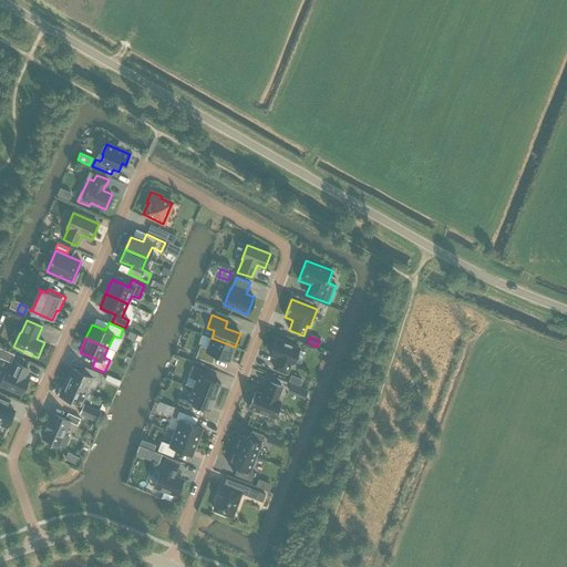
[(235,347),(212,338),(207,348),(200,344),(195,358),(212,364),(215,356),(229,361),(235,347)]
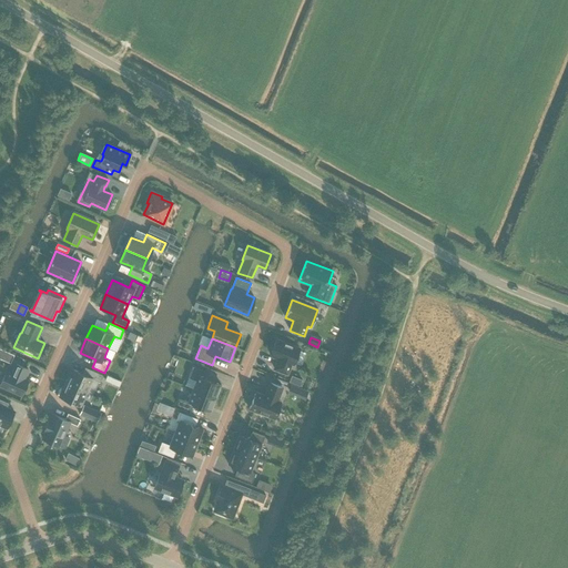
[(276,338),(271,355),(279,358),(274,369),(287,374),(292,363),(294,364),(294,363),(301,365),(306,352),(300,350),(300,347),(276,338)]
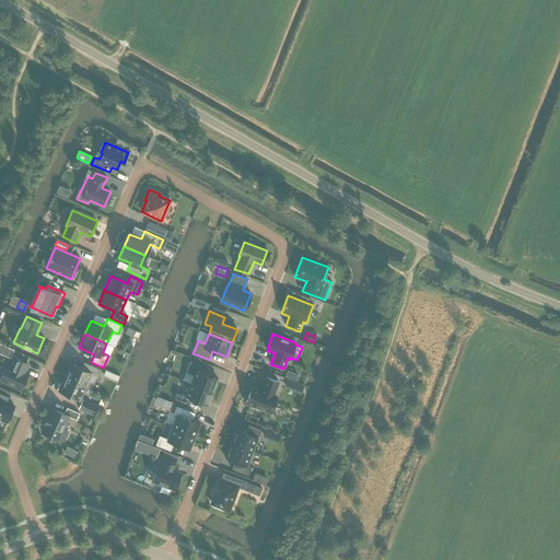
[(13,350),(0,343),(0,352),(10,357),(13,350)]
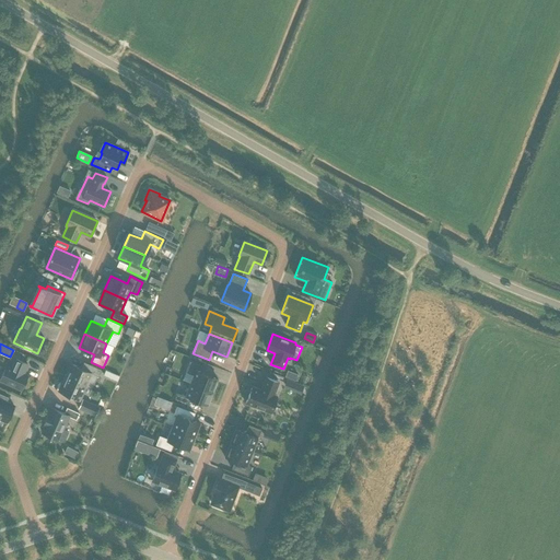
[(27,364),(15,359),(11,369),(6,366),(0,378),(0,380),(21,389),(27,375),(22,373),(23,370),(24,371),(27,364)]
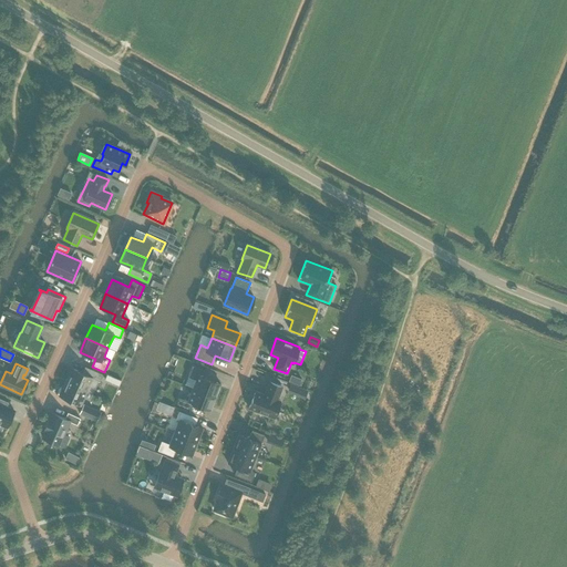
[(205,371),(192,366),(189,372),(197,375),(193,388),(215,397),(220,384),(203,378),(205,371)]
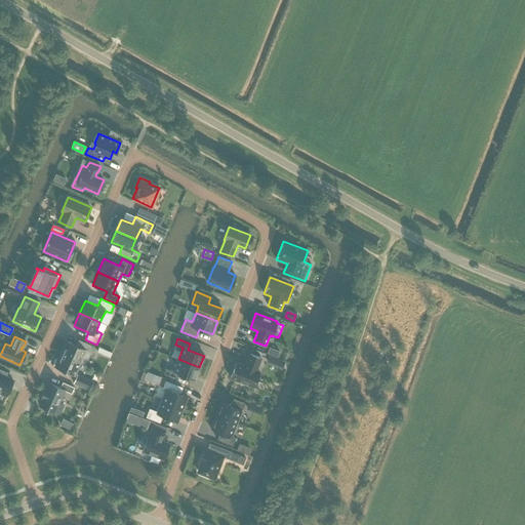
[(62,352),(61,354),(80,362),(85,365),(91,353),(92,353),(95,347),(84,341),(82,348),(67,340),(62,351),(61,351),(62,352)]
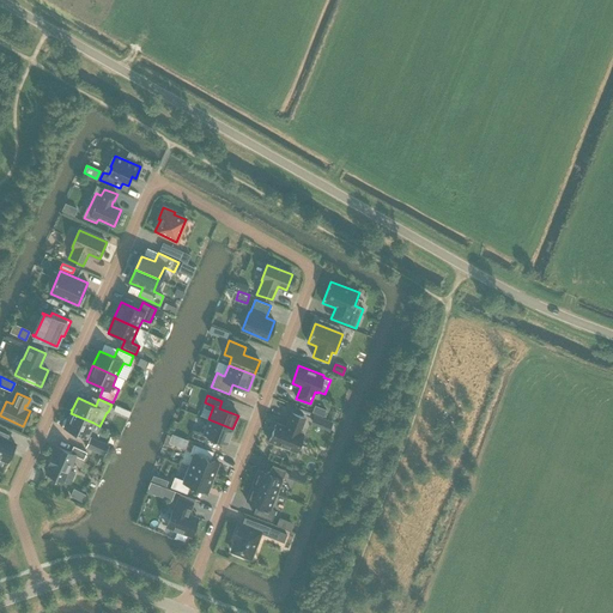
[(313,412),(323,416),(326,411),(315,406),(313,412)]
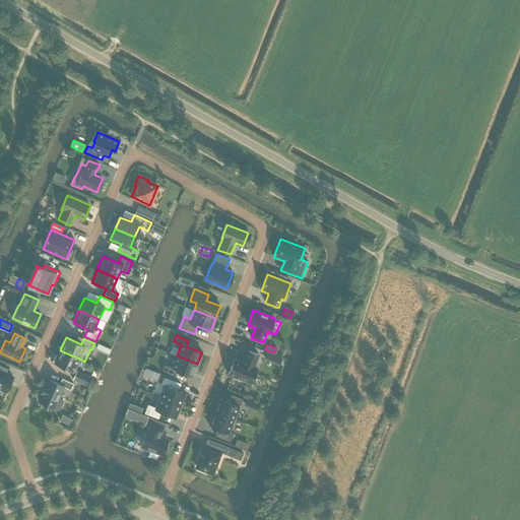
[(79,359),(60,350),(59,352),(58,352),(58,353),(59,353),(55,364),(73,372),(79,359)]
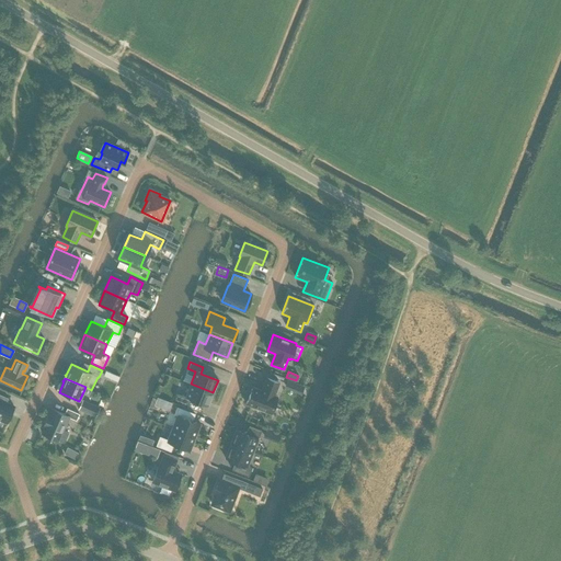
[(262,391),(253,388),(247,404),(271,414),(277,397),(274,396),(279,384),(266,378),(262,391)]
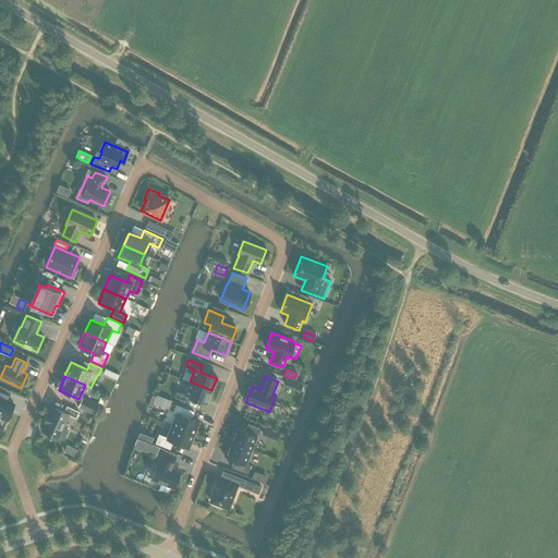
[(211,390),(190,381),(185,395),(177,391),(174,398),(187,403),(190,397),(207,403),(211,390)]
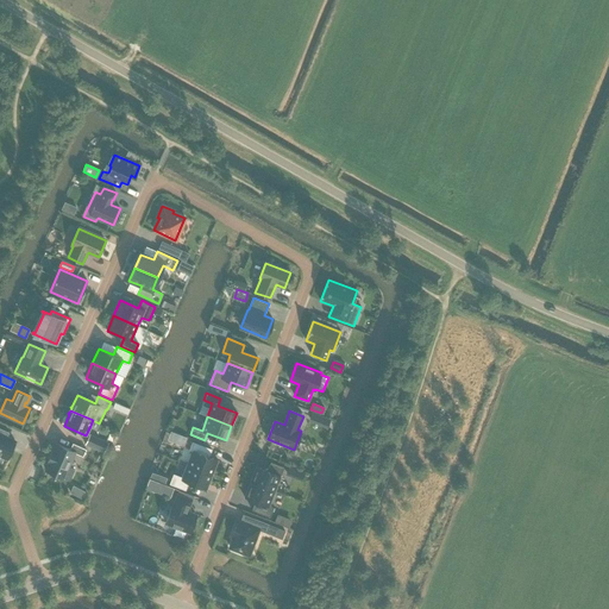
[(8,432),(0,427),(0,454),(7,458),(16,441),(6,437),(8,432)]
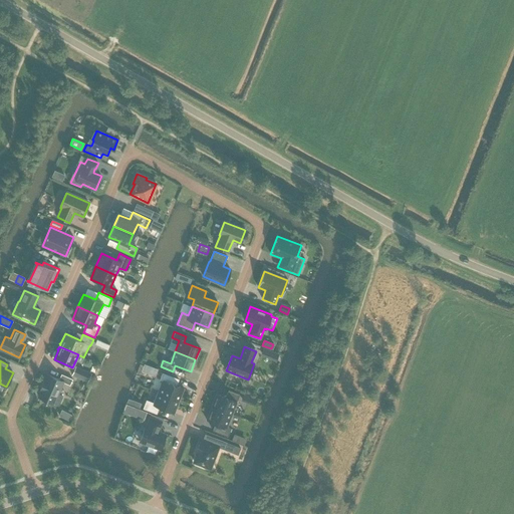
[(91,373),(75,366),(71,375),(87,382),(91,373)]
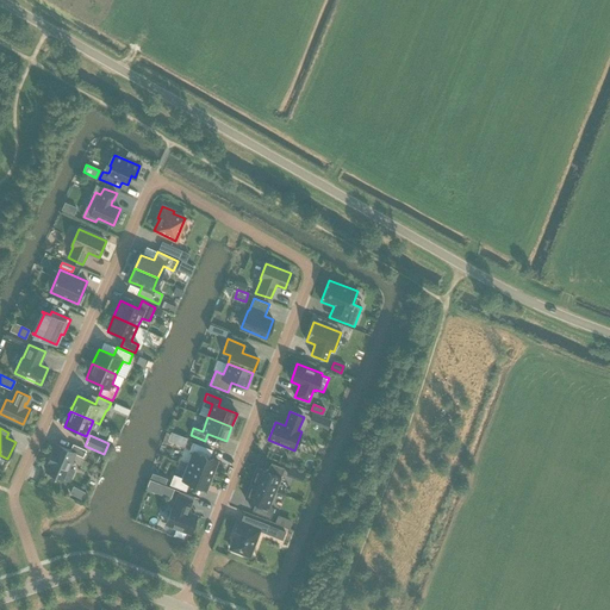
[(209,448),(192,442),(190,450),(192,452),(187,466),(212,475),(218,461),(210,458),(210,456),(206,455),(209,448)]
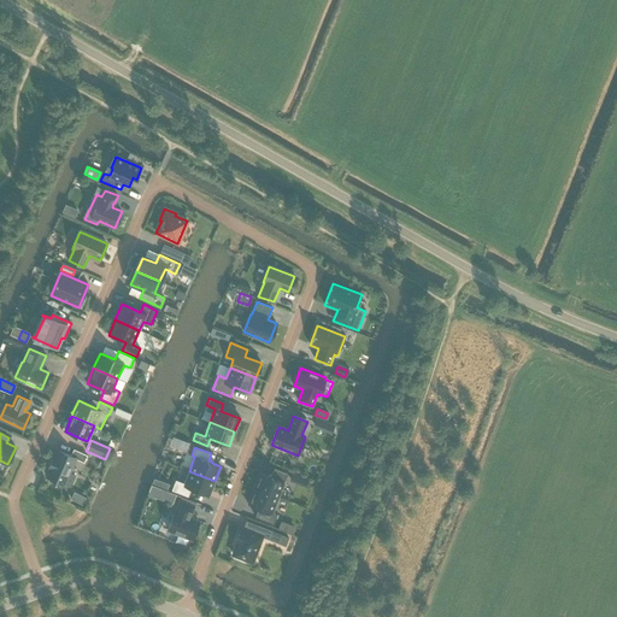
[(50,470),(46,476),(64,485),(71,487),(76,476),(70,472),(76,459),(84,463),(87,456),(74,450),(70,456),(58,450),(54,457),(53,456),(47,469),(50,470)]
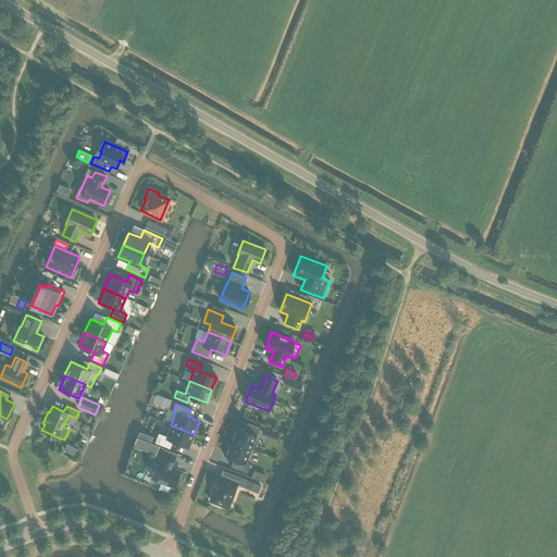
[(260,428),(247,422),(245,429),(242,430),(234,426),(229,441),(251,449),(260,428)]
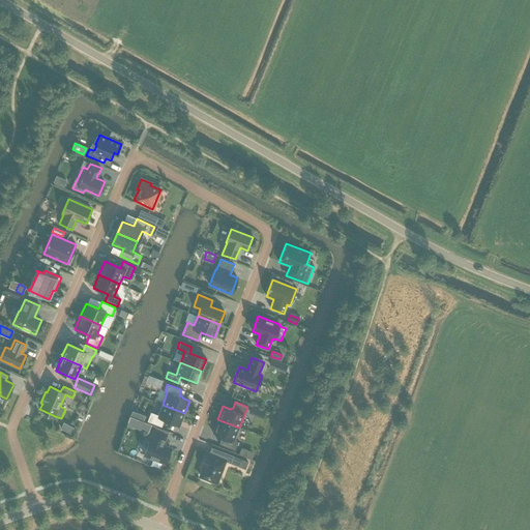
[(184,413),(163,405),(158,415),(150,412),(147,421),(162,427),(164,420),(179,427),(184,413)]
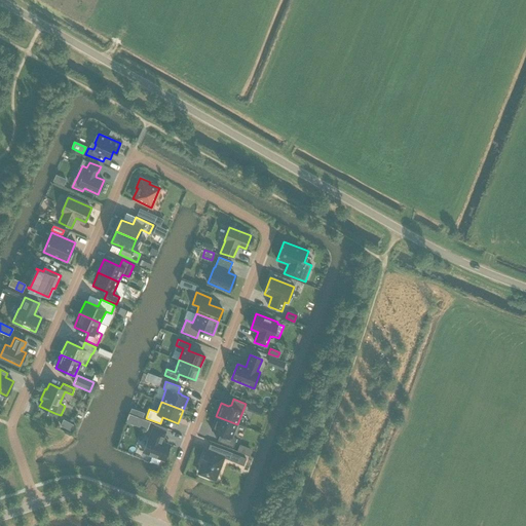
[(255,405),(250,403),(247,411),(252,413),(255,405)]
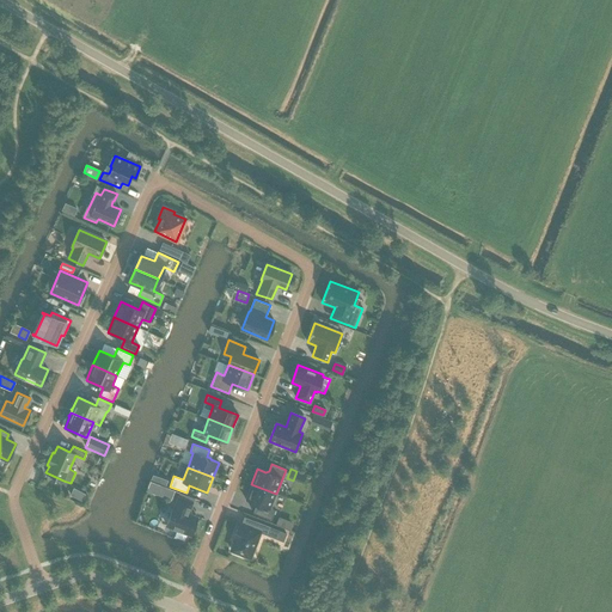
[(276,494),(251,484),(245,500),(254,503),(256,507),(252,513),(271,520),(275,510),(270,508),(276,494)]
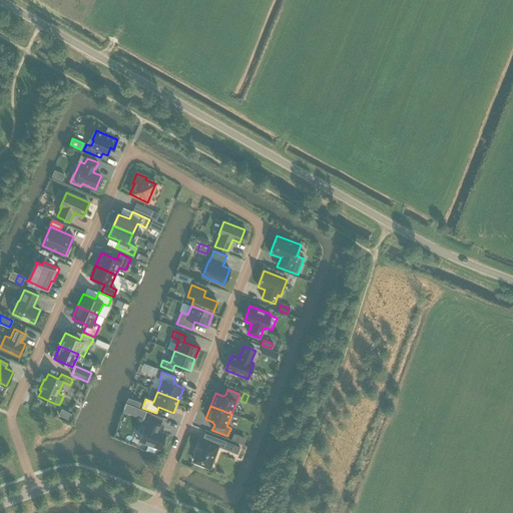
[(70,422),(73,416),(63,411),(60,417),(70,422)]
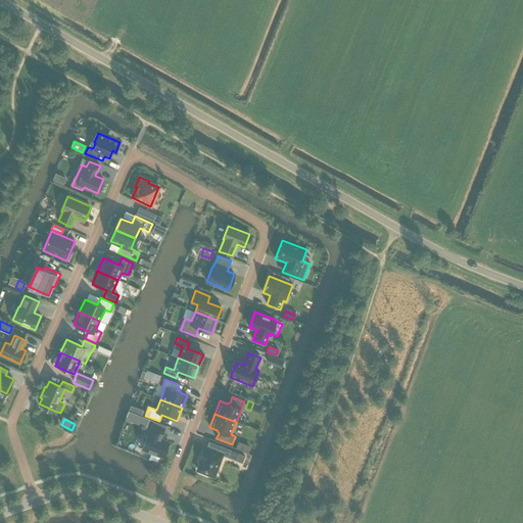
[(147,434),(142,448),(162,457),(169,442),(160,439),(164,429),(152,424),(148,434),(147,434)]
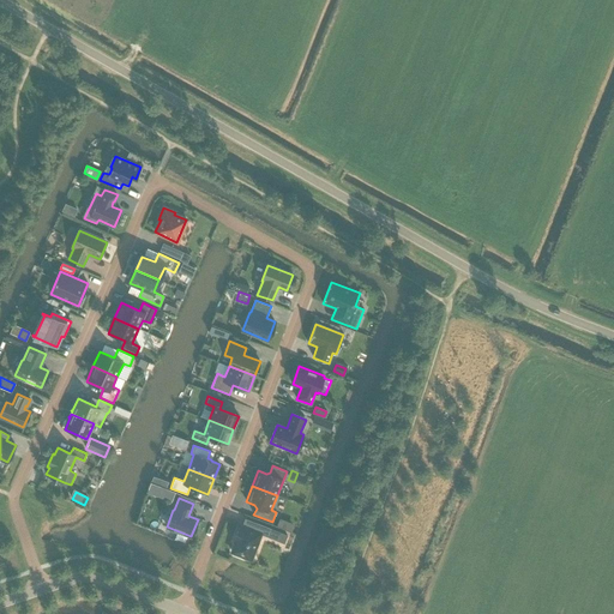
[(253,530),(240,525),(235,536),(238,536),(232,552),(241,555),(241,557),(252,561),(256,551),(254,551),(260,535),(269,537),(270,534),(272,529),(256,523),(253,530)]
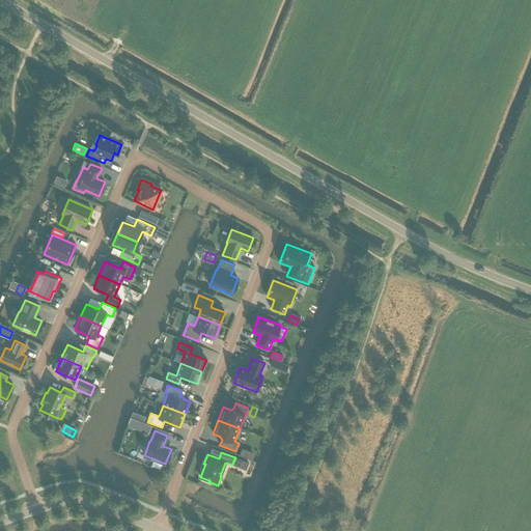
[(233,462),(232,465),(239,467),(241,459),(235,457),(233,462)]
